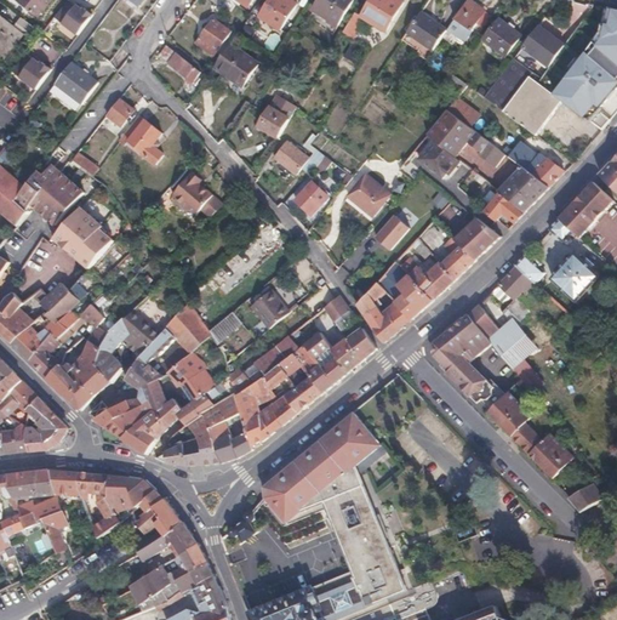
[(35,15),(46,0),(17,0),(35,15)]
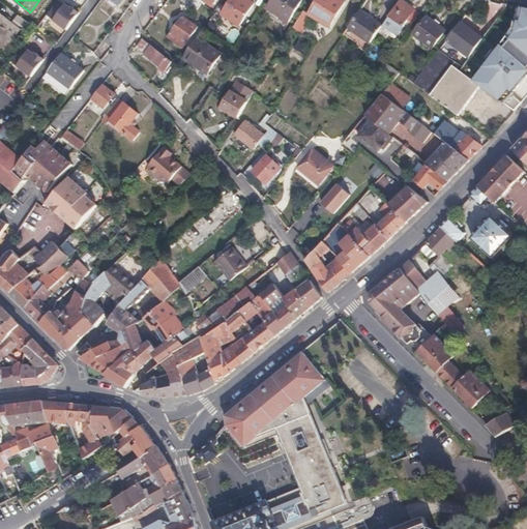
[(99,0),(111,9),(118,0),(99,0)]
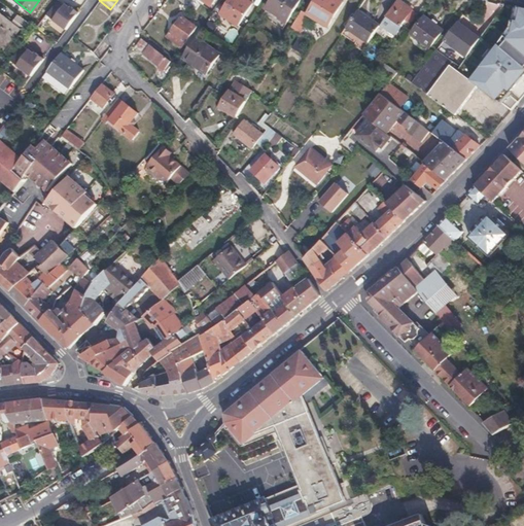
[(226,0),(219,13),(236,25),(250,2),(247,0),(226,0)]
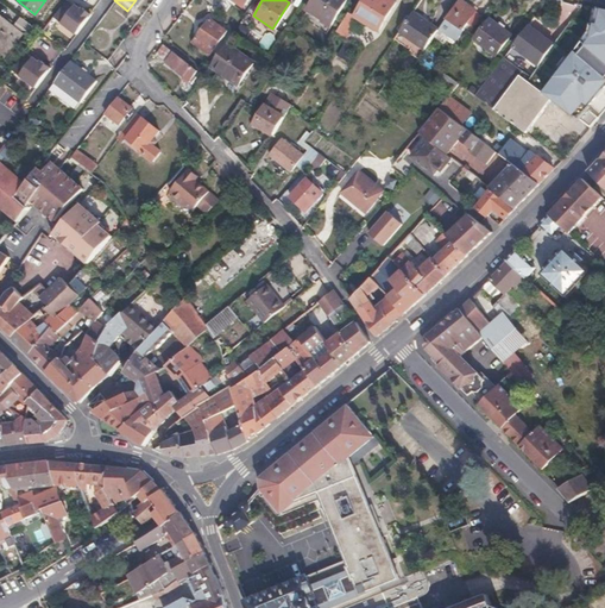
[(313,0),(308,10),(329,23),(341,0),(313,0)]
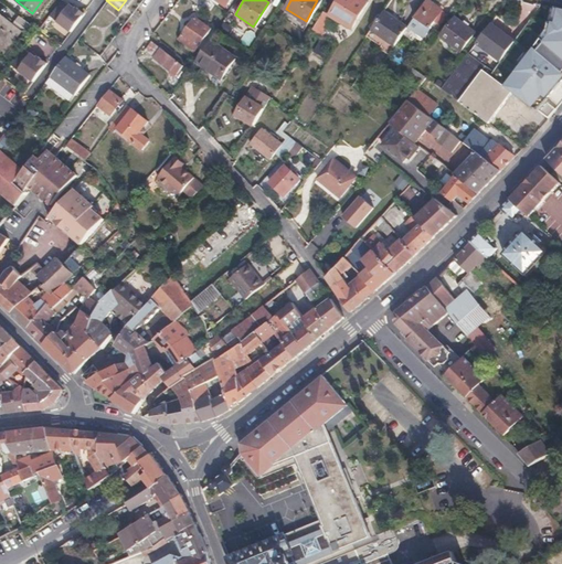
[(332,0),(326,13),(320,10),(309,29),(318,34),(321,30),(319,29),(327,14),(348,28),(364,1),(362,0),(332,0)]
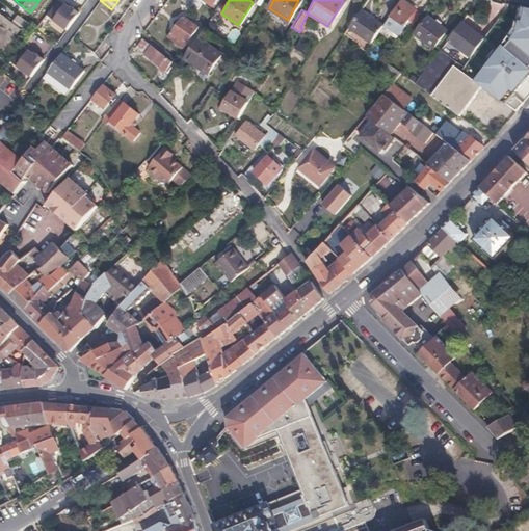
[(410,25),(419,12),(401,0),(396,0),(387,15),(400,25),(403,21),(410,25)]
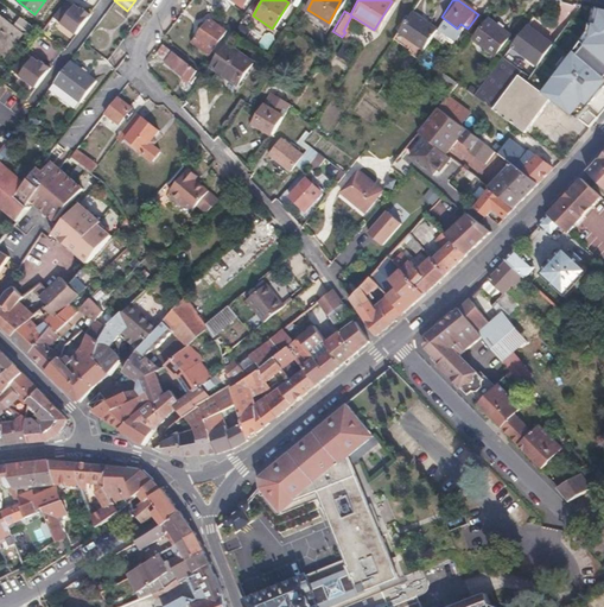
[(72,2),(58,21),(74,33),(89,13),(80,6),(78,7),(72,2)]
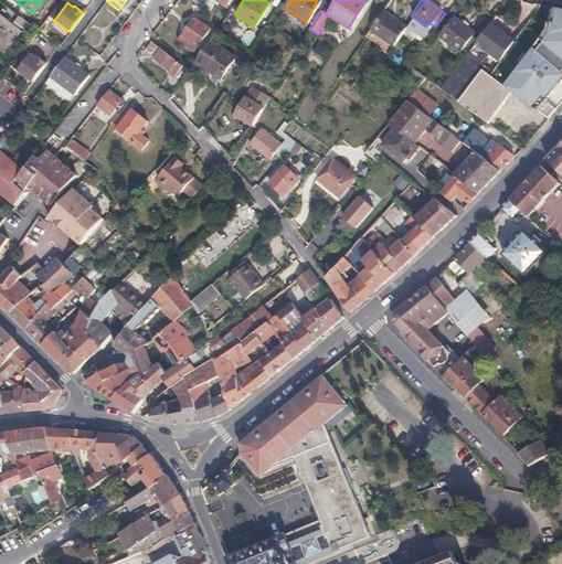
[(561,9),(553,8),(549,29),(561,38),(561,9)]
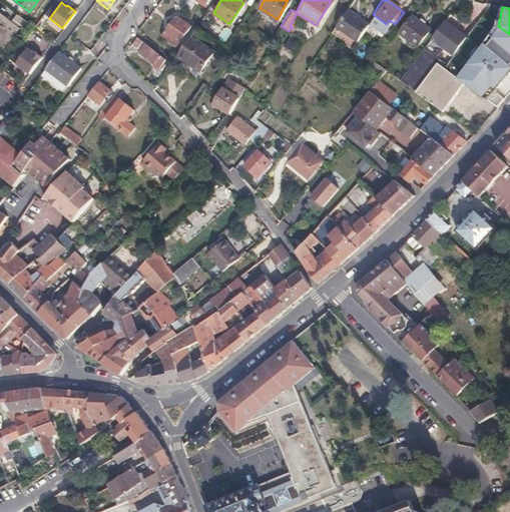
[(366,24),(367,23),(346,8),(335,24),(356,39),(366,24)]
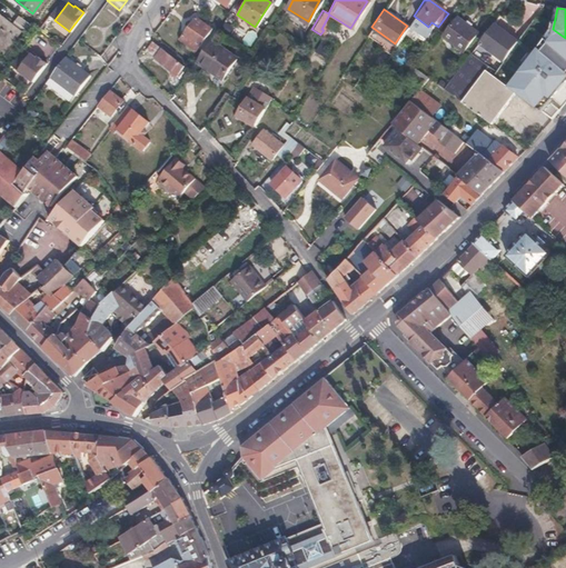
[(28,23),(16,13),(8,22),(0,16),(0,51),(1,52),(19,31),(21,32),(28,23)]
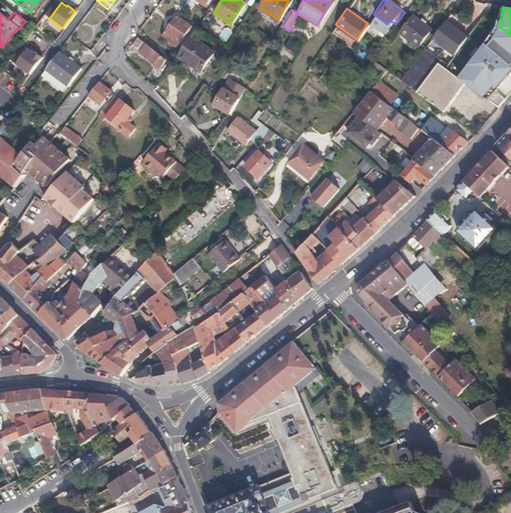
[(189,25),(174,14),(160,36),(174,46),(189,25)]
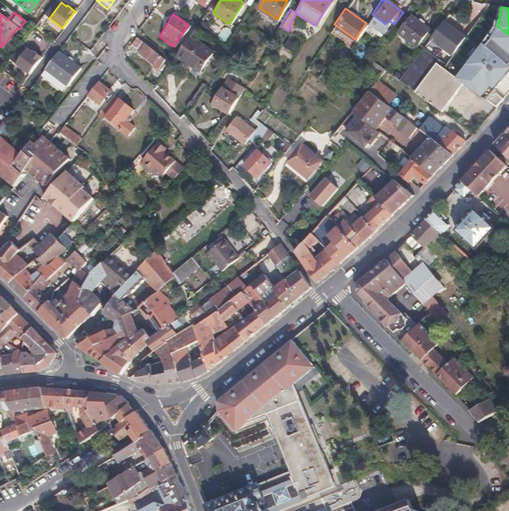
[(385,24),(372,14),(366,23),(365,24),(379,34),(385,24)]
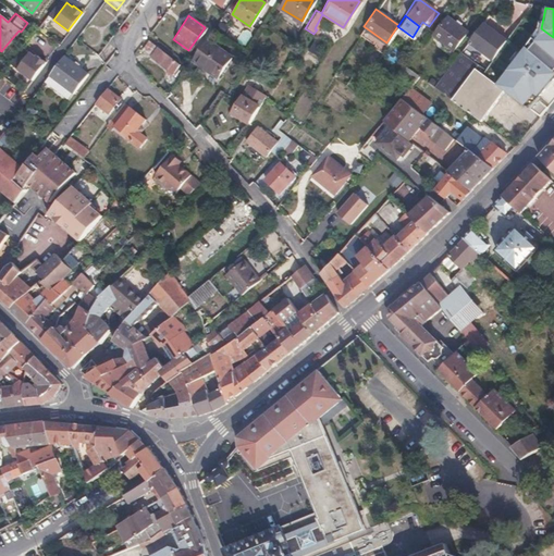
[(446,16),(432,35),(452,50),(465,32),(446,16)]
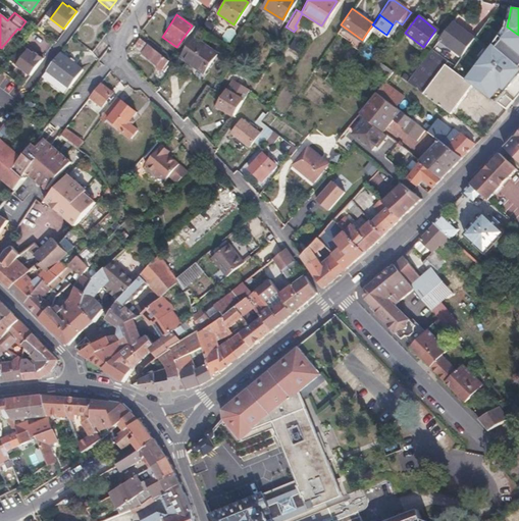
[(212,23),(204,19),(200,27),(207,31),(212,23)]
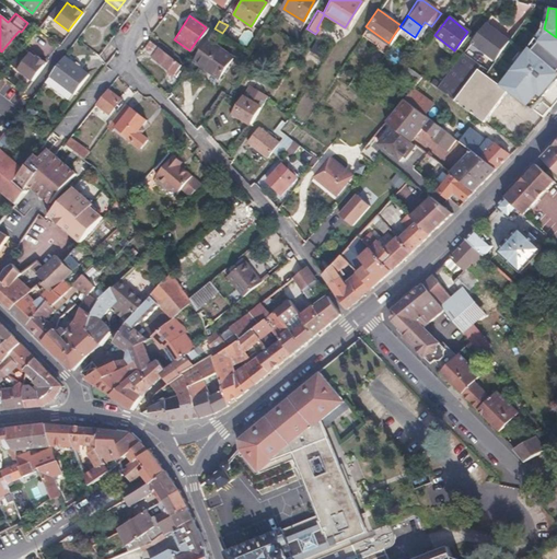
[(507,41),(483,24),(467,43),(494,60),(507,41)]
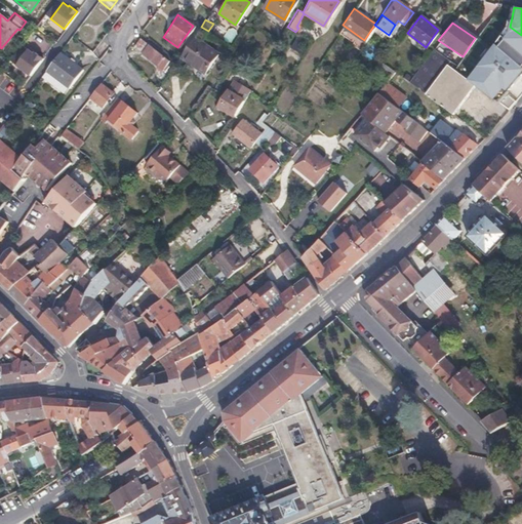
[(493,44),(488,51),(521,78),(521,35),(510,27),(509,34),(496,47),(493,44)]
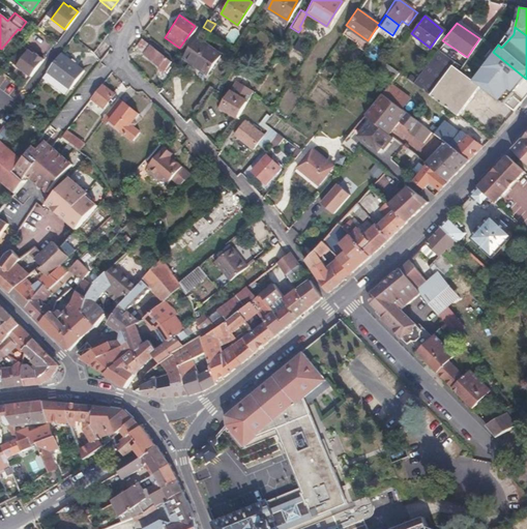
[(196,34),(182,54),(207,71),(221,51),(196,34)]
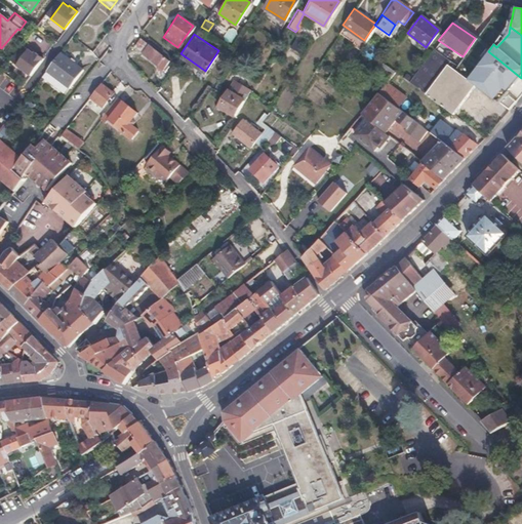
[(138,37),(131,45),(163,72),(166,66),(163,64),(166,59),(138,37)]
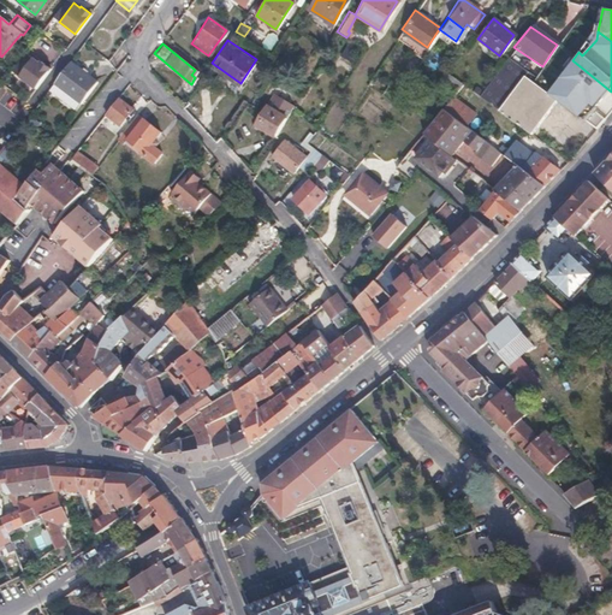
[(31,57),(17,75),(34,88),(49,67),(37,59),(36,60),(31,57)]
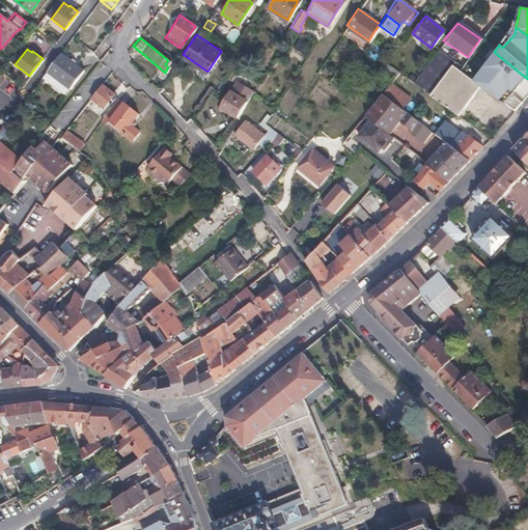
[(412,83),(455,115),(478,85),(472,81),(459,71),(462,65),(437,49),(412,83)]
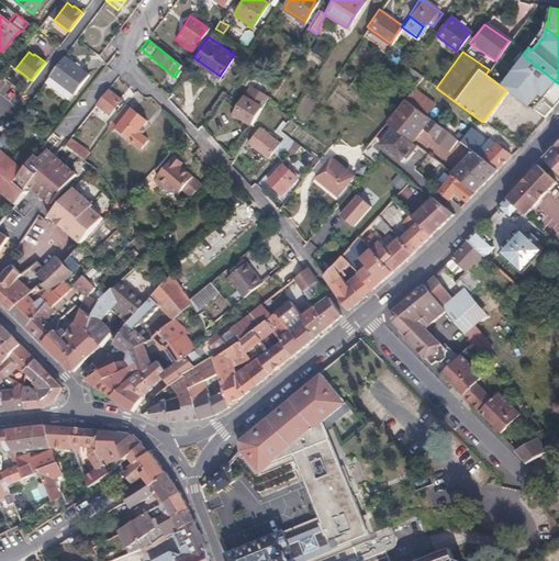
[(64,54),(43,80),(66,99),(86,73),(64,54)]
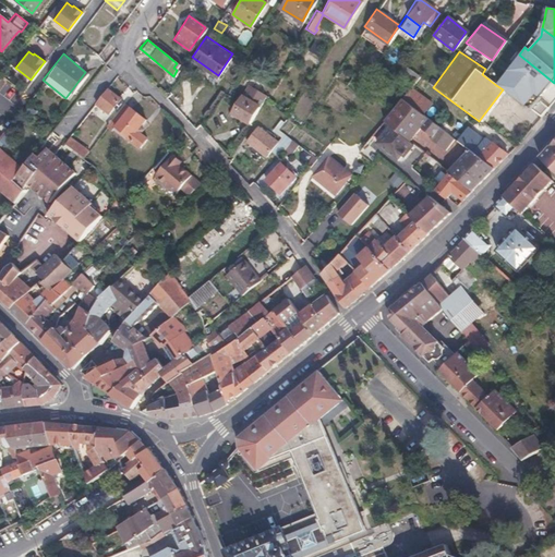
[(554,95),(554,83),(519,55),(496,85),(503,89),(538,116),(554,95)]
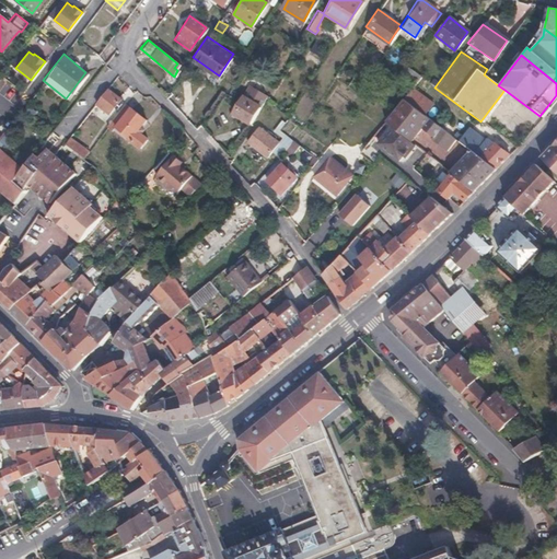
[(415,82),(419,77),(404,65),(399,70),(415,82)]
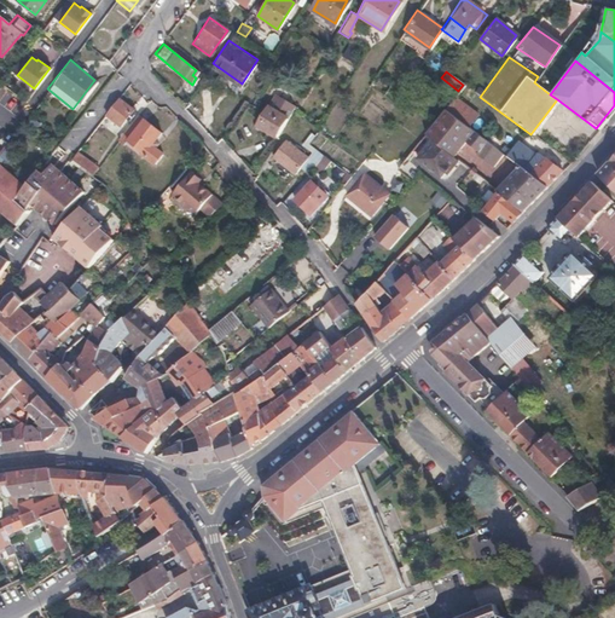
[(119,123),(131,108),(117,97),(105,113),(119,123)]
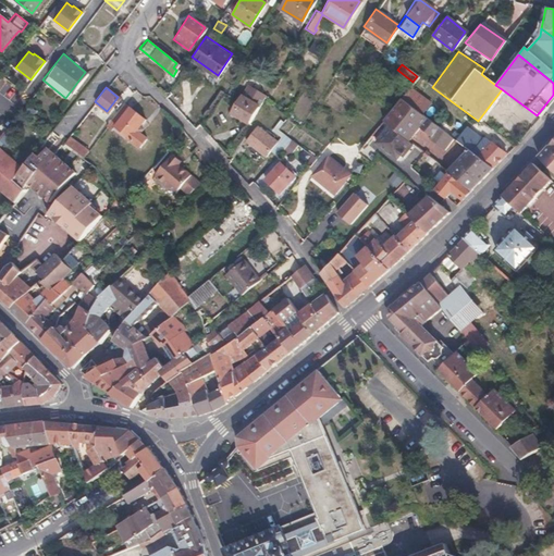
[(399,97),(419,112),(428,101),(408,87),(399,97)]
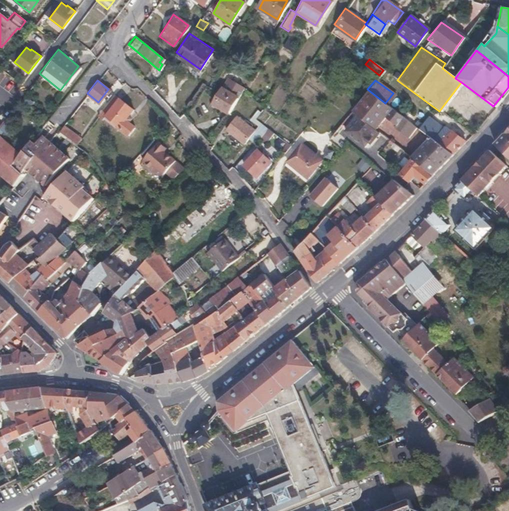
[(207,106),(224,117),(234,102),(240,91),(234,87),(232,89),(224,84),(219,92),(216,91),(207,106)]
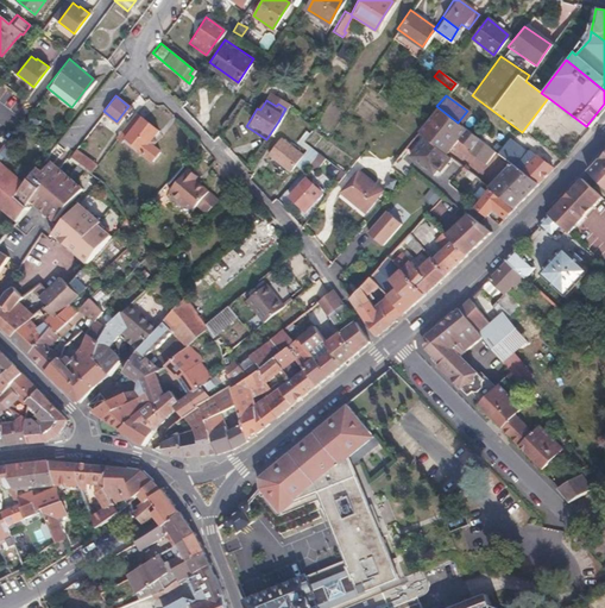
[(479,162),(491,148),(458,123),(436,106),(426,119),(416,131),(423,137),(443,152),(455,139),(468,149),(466,152),(479,162)]
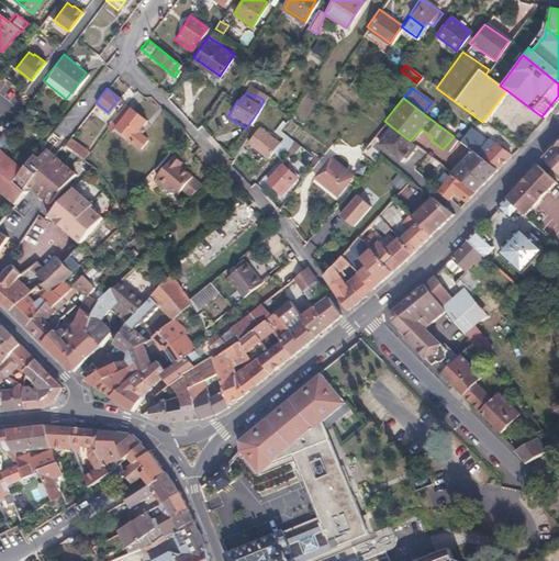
[(145,120),(124,103),(111,122),(116,126),(115,127),(131,139),(129,143),(138,150),(146,141),(136,132),(145,120)]
